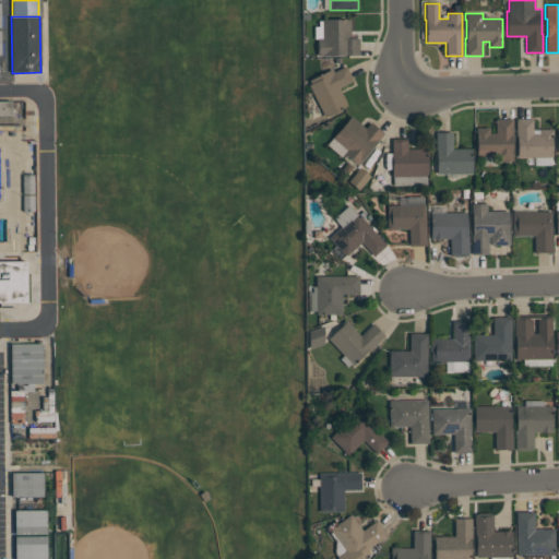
[(322,19),(351,19),(351,38),(359,38),(359,55),(325,55),(325,56),(318,56),(318,37),(322,37),(322,19)]
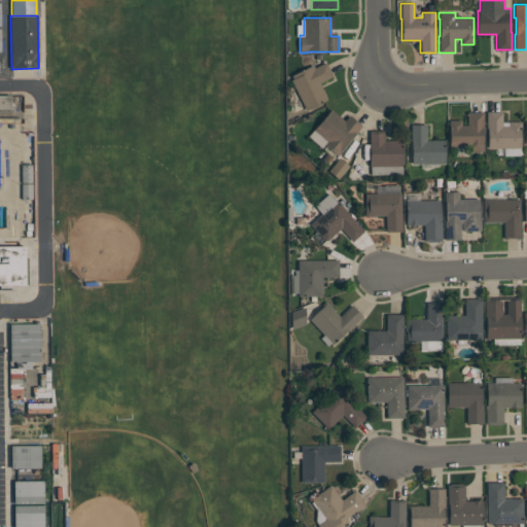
[(306,110),(290,80),(292,79),(291,75),(313,64),(314,68),(325,62),(332,76),(319,83),(327,99),(306,110)]
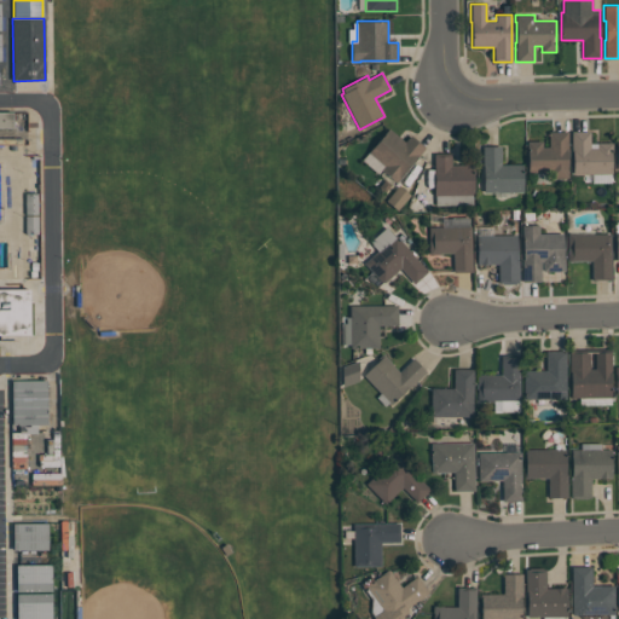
[(0,145),(0,113),(28,113),(29,145),(27,145),(0,145)]
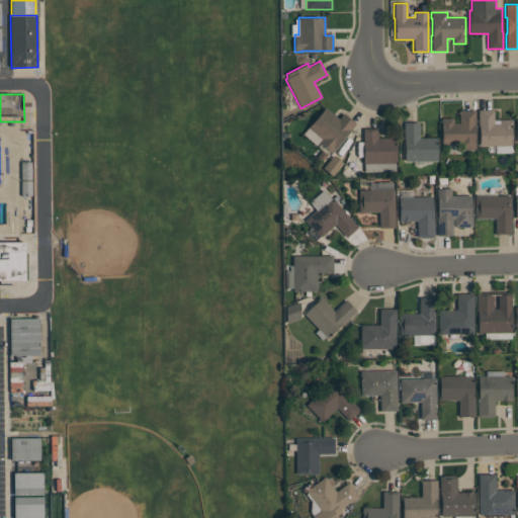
[(303,134),(325,107),(338,118),(343,113),(355,123),(331,153),(319,143),(317,146),(303,134)]
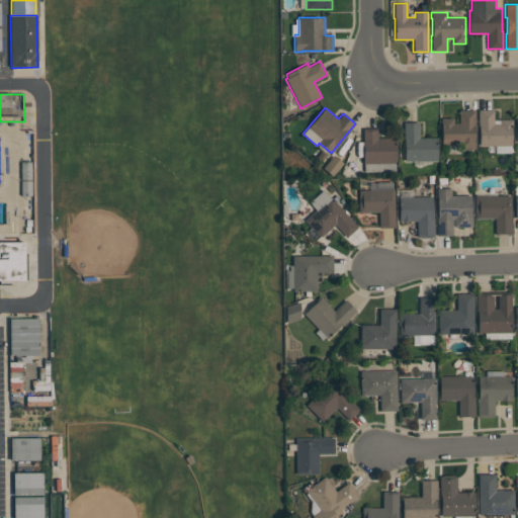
[(475,110),(475,142),(476,142),(476,149),(460,149),(460,144),(441,144),(442,125),(441,125),(441,117),(453,117),(453,122),(458,122),(458,109),(463,109),(463,110),(475,110)]
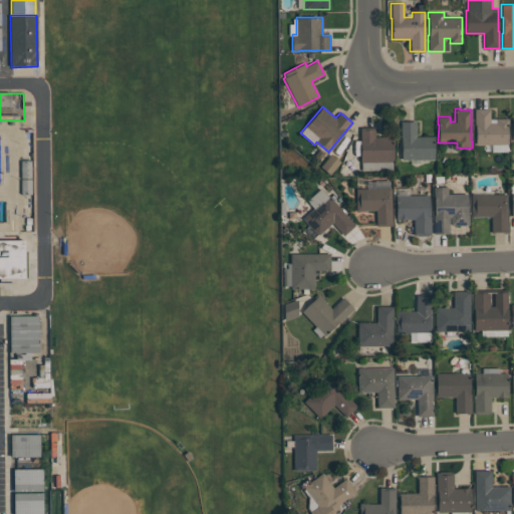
[(475,145),(475,125),(474,125),(474,108),(490,108),(490,122),(496,122),(496,118),(508,118),(508,123),(508,145),(475,145)]
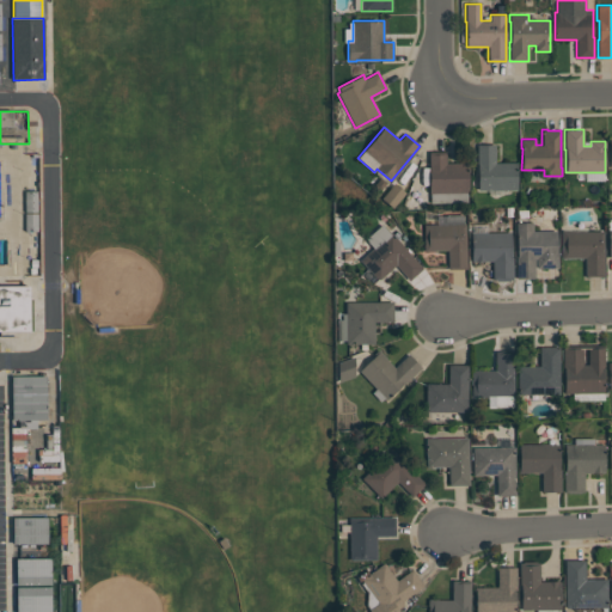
[(0,144),(26,144),(26,153),(40,153),(42,275),(0,275),(0,144)]
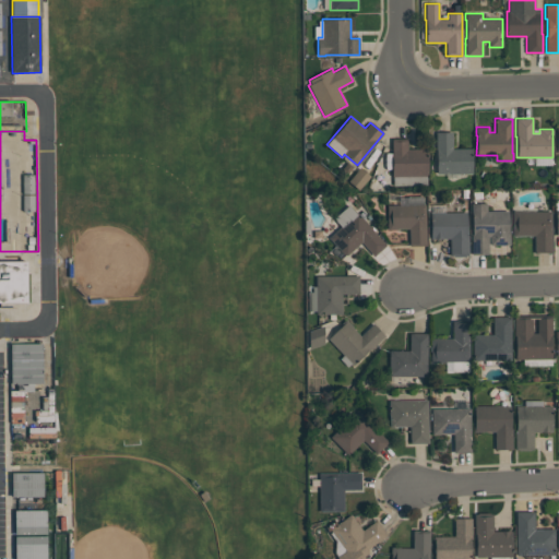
[(472,173),(437,173),(437,151),(436,151),(436,132),(452,132),(452,149),(472,149),(472,173)]
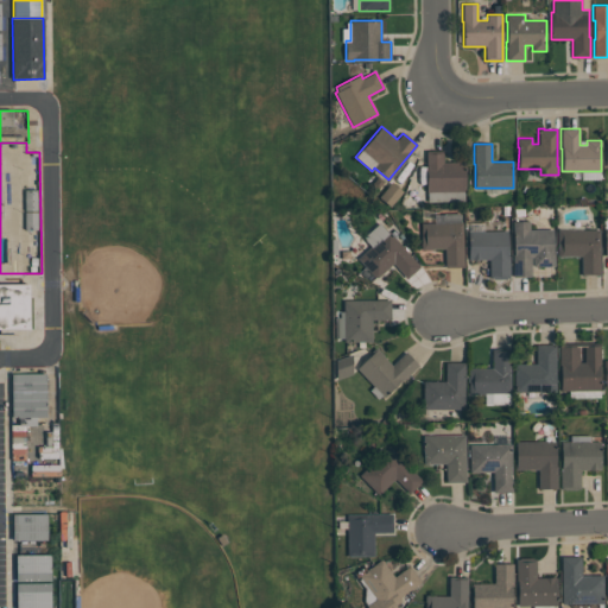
[(464,201),(428,201),(428,191),(426,191),(426,151),(443,151),(443,162),(466,162),(466,191),(464,191),(464,201)]
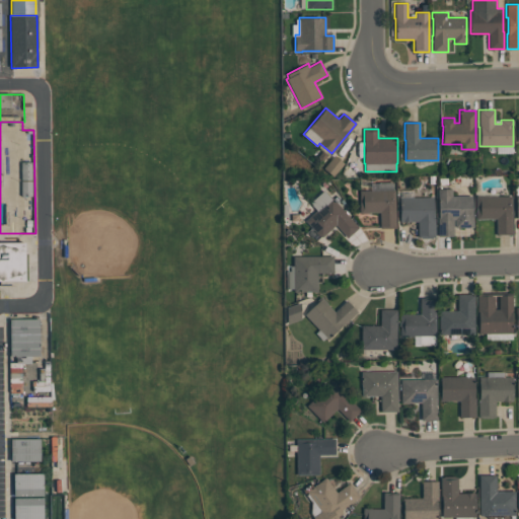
[(360,213),(360,190),(378,190),(378,182),(392,181),(393,190),(395,190),(395,227),(380,228),(380,212),(360,213)]
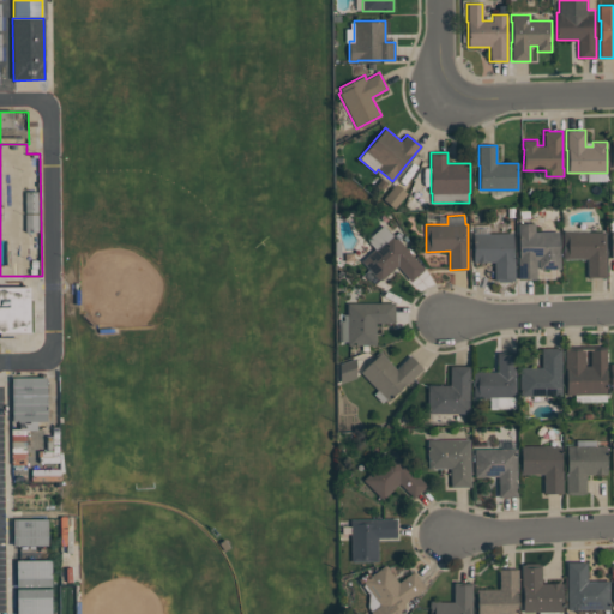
[(534,232),(559,232),(559,254),(560,254),(560,269),(537,269),(537,260),(536,260),(536,280),(518,280),(517,257),(518,257),(518,238),(518,223),(534,223),(534,232)]
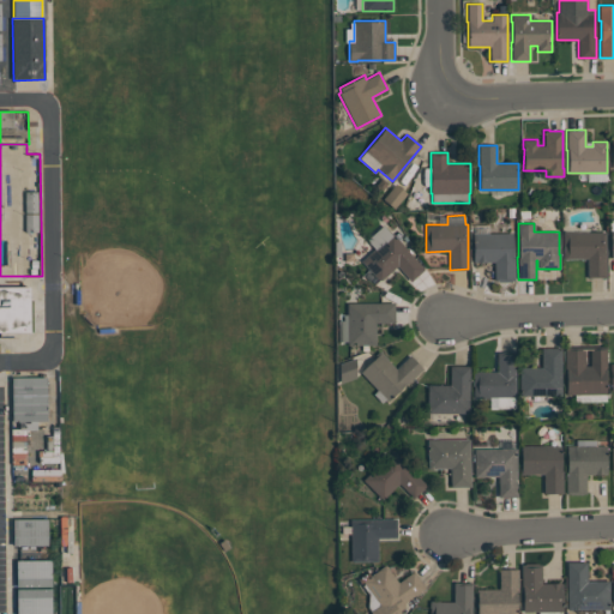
[(425,270),(410,281),(397,265),(379,281),(362,262),(375,250),(367,240),(384,226),(392,235),(393,234),(425,270)]
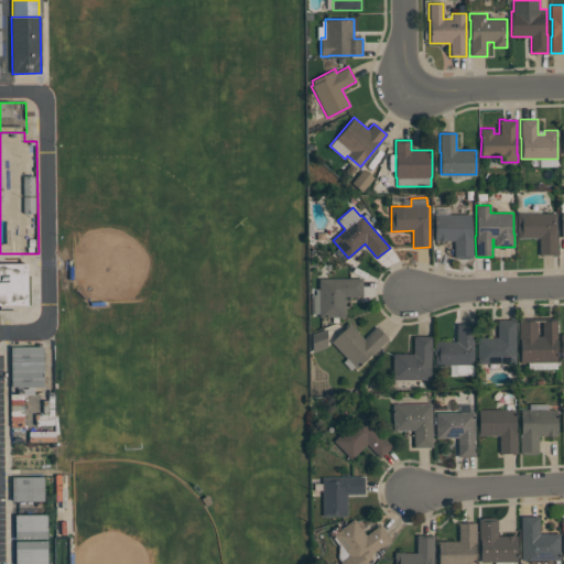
[(518,213),(556,213),(556,255),(540,255),(539,238),(518,238),(518,213)]
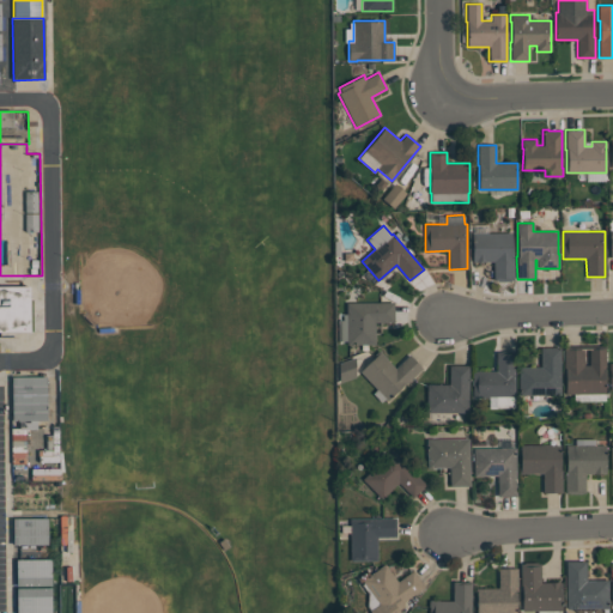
[(473,262),(472,232),(513,232),(513,256),(514,256),(514,280),(510,280),(510,281),(496,281),(496,280),(493,280),(493,261),(484,261),(484,262),(473,262)]
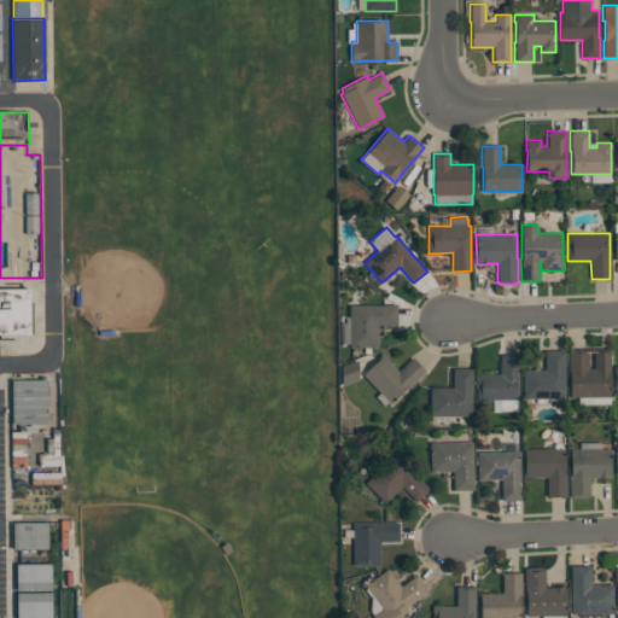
[(0,290),(30,290),(31,334),(0,334),(0,290)]
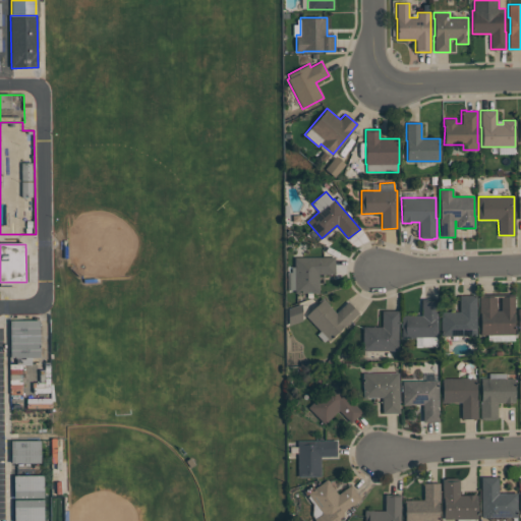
[(287,272),(291,272),(291,267),(294,267),(294,256),(334,257),(334,274),(319,274),(319,293),(295,292),(295,290),(287,290),(287,272)]
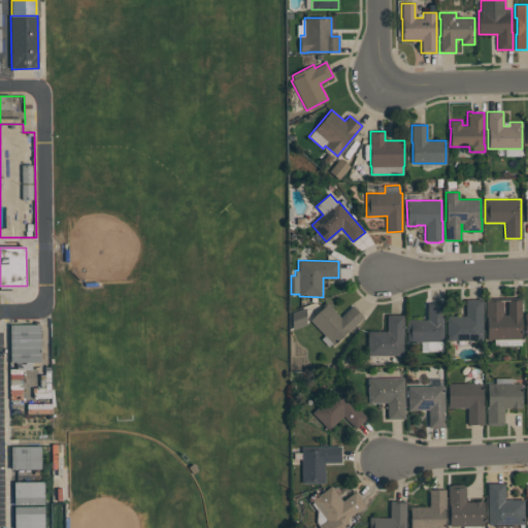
[(486,298),(502,298),(502,315),(507,315),(507,298),(521,298),(521,339),(487,339),(487,317),(486,317),(486,298)]
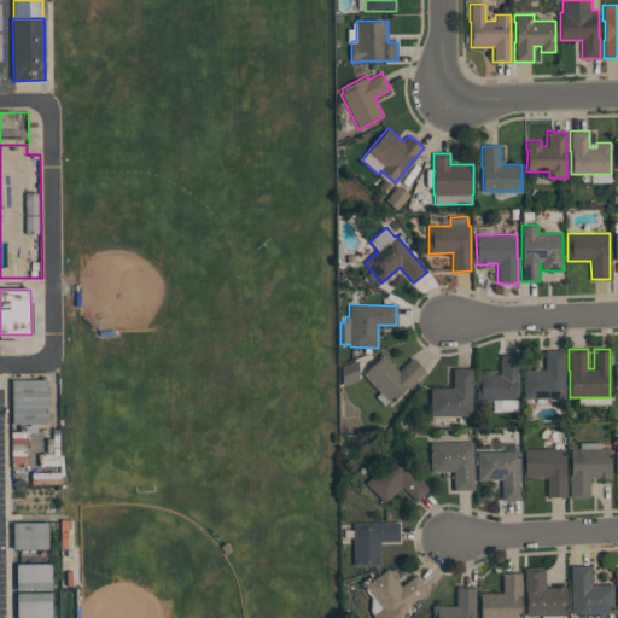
[(544,350),(565,350),(565,398),(523,398),(523,369),(544,369),(544,350)]
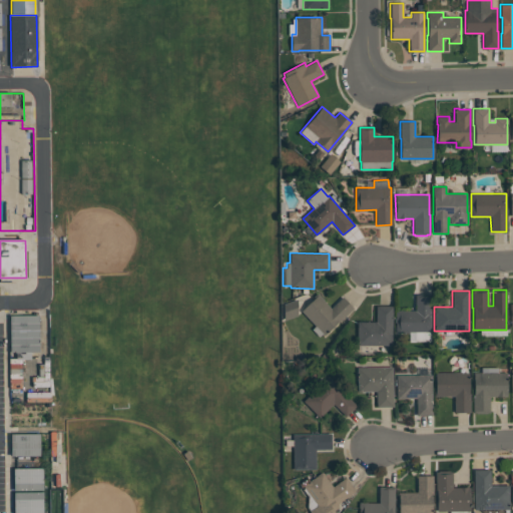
[(353,308),(340,321),(339,321),(324,335),(301,311),(318,295),(331,308),(343,297),(353,308)]
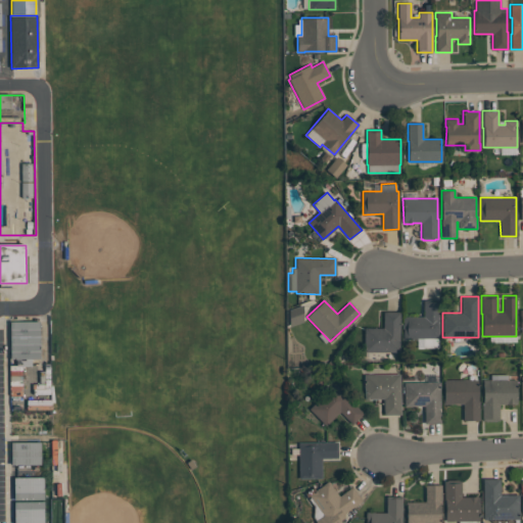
[(423,300),(439,300),(439,338),(438,338),(438,347),(419,347),(419,339),(403,339),(403,337),(402,337),(402,330),(403,330),(403,329),(402,329),(402,323),(403,323),(403,316),(423,316),(423,300)]
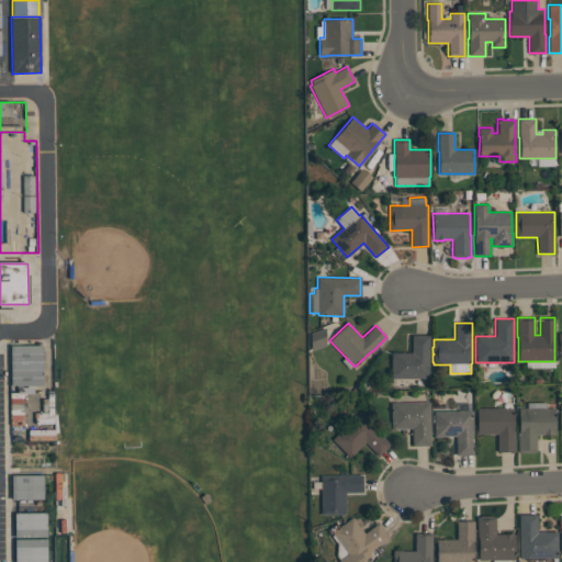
[(311,333),(325,327),(325,346),(311,351),(311,333)]
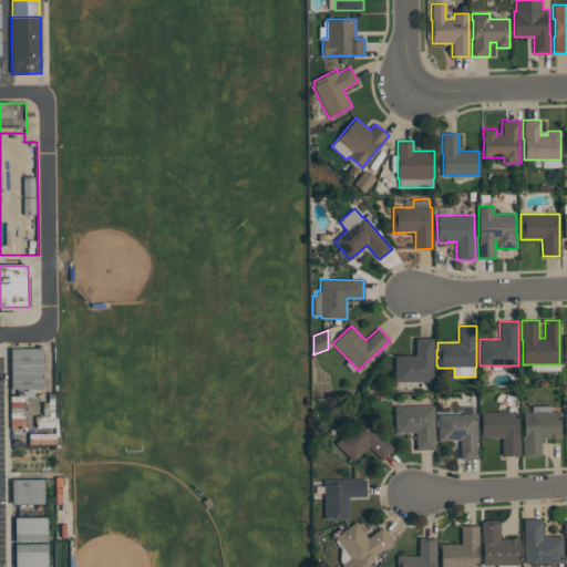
[(433,381),(395,381),(395,356),(415,356),(415,338),(433,338),(433,381)]
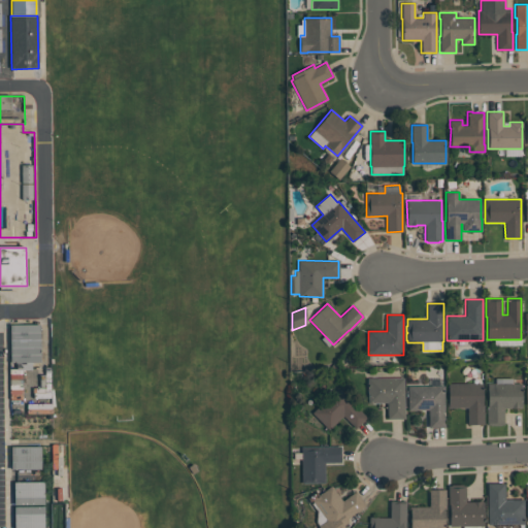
[(10,325),(40,324),(42,362),(11,363),(10,325)]
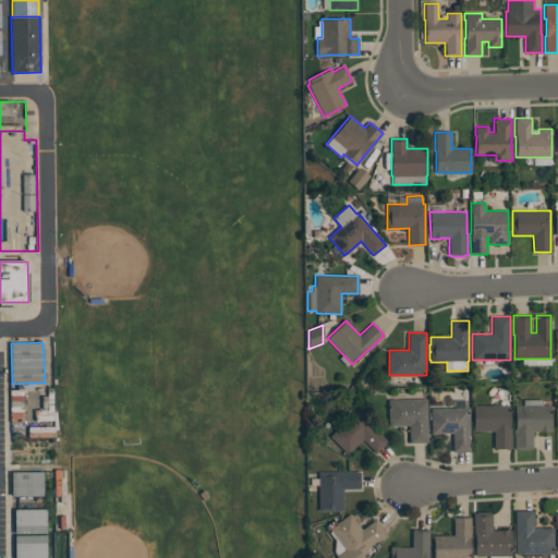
[(389,399),(427,399),(427,443),(410,443),(409,425),(389,426),(389,399)]
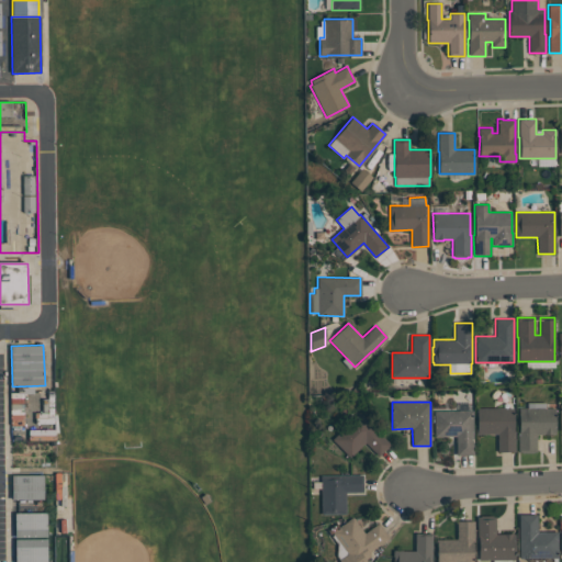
[(478,408),(514,408),(514,430),(515,430),(515,451),(497,451),(497,434),(476,434),(476,428),(478,428),(478,408)]
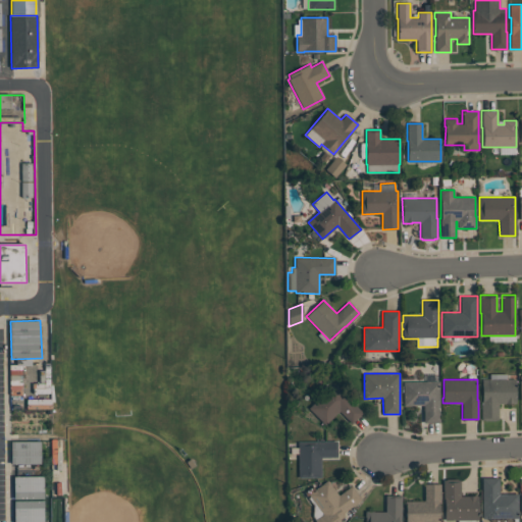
[(516,379),(516,403),(513,403),(513,404),(504,404),(504,403),(498,403),(498,419),(496,419),(496,421),(484,421),(484,419),(481,419),(481,401),(482,401),(482,379),(516,379)]
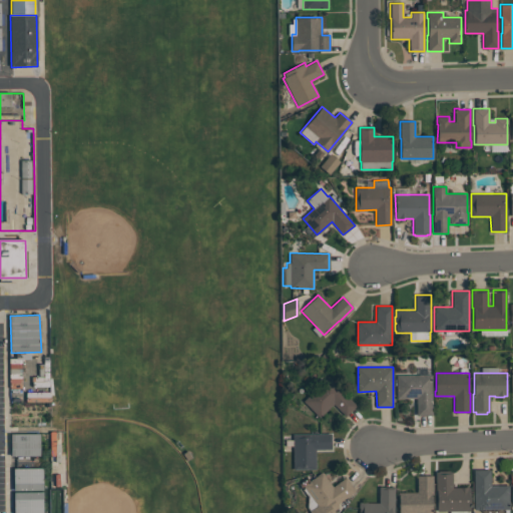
[(416,398),(397,399),(396,375),(432,375),(432,416),(416,416),(416,398)]
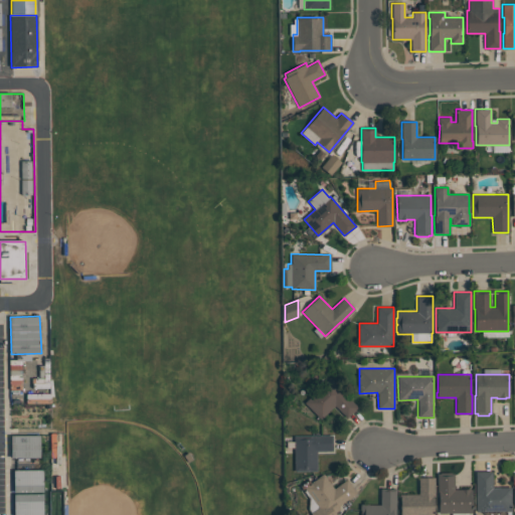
[(358,407),(347,418),(335,405),(321,419),(304,402),(330,377),(358,407)]
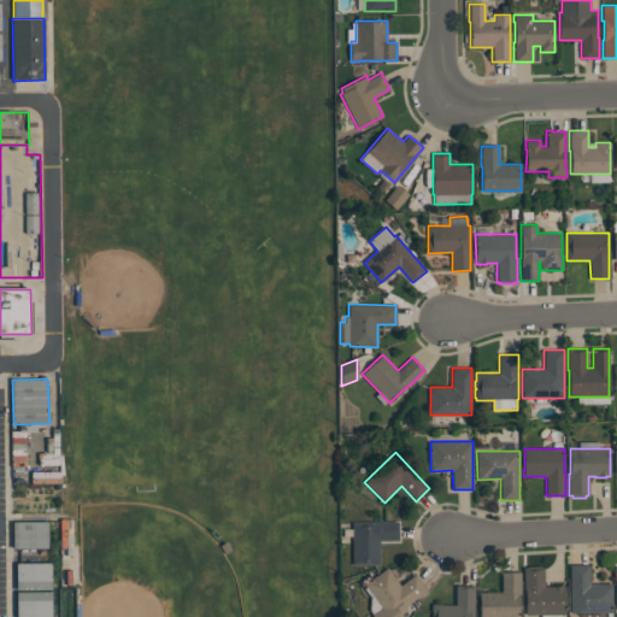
[(399,540),(380,540),(380,564),(353,565),(352,522),(398,521),(399,540)]
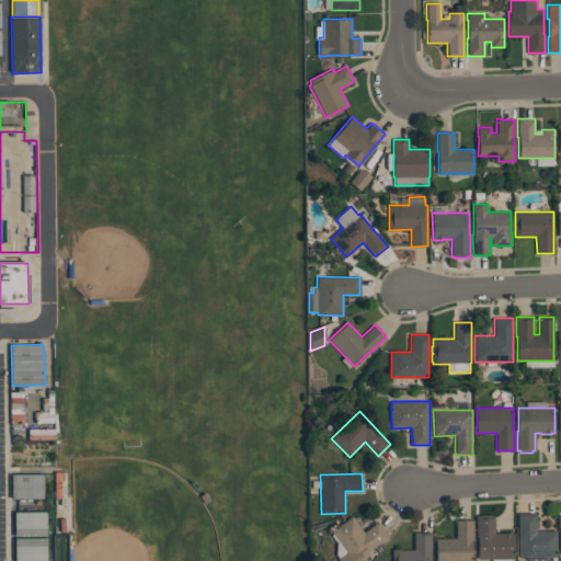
[(13,474),(44,474),(44,499),(13,497),(13,474)]
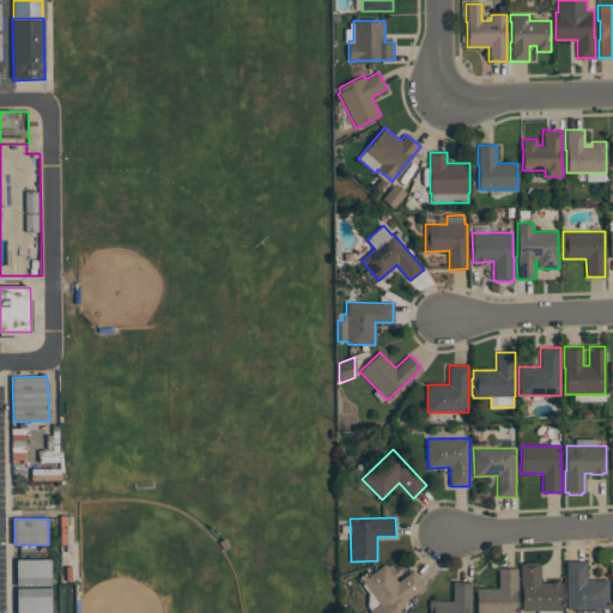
[(18,559),(53,559),(53,586),(18,586),(18,559)]
